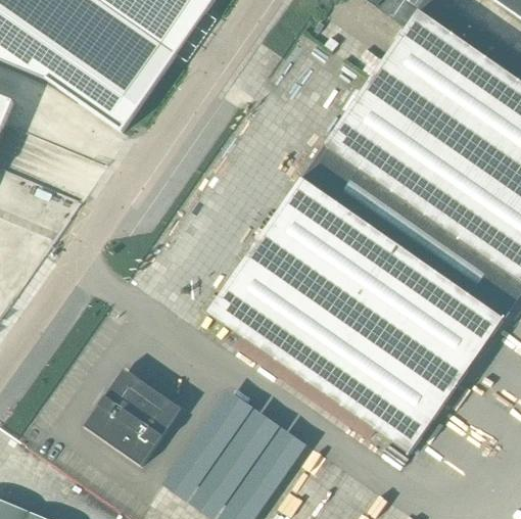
[(0,59),(44,78),(121,132),(128,122),(211,0),(0,0),(0,59)]
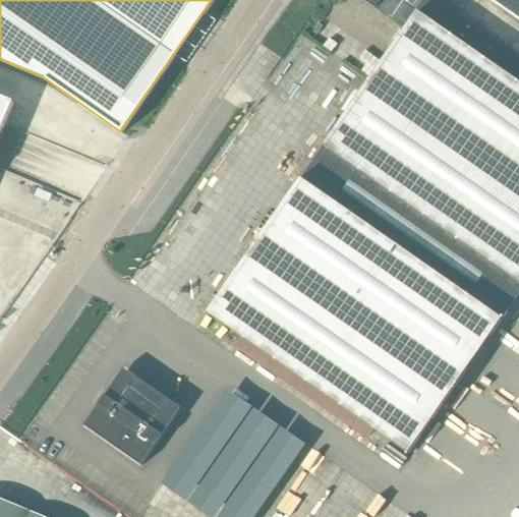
[(299,176),(205,310),(407,451),(501,316),(518,289),(518,53),(442,0),(420,0),(322,144),(299,176)]
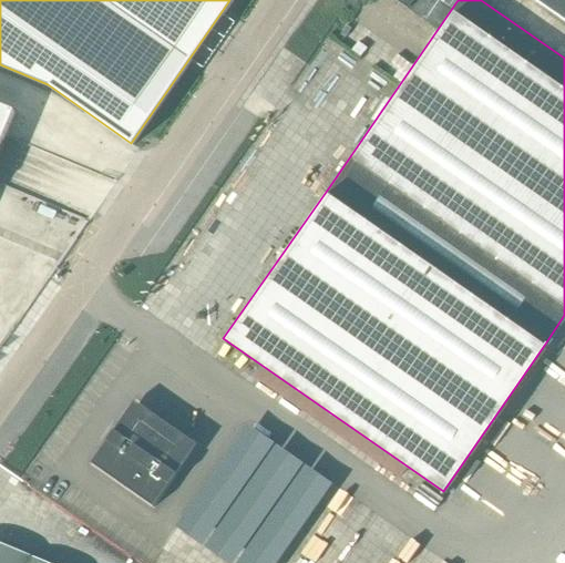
[(536,0),(564,20),(564,0),(536,0)]
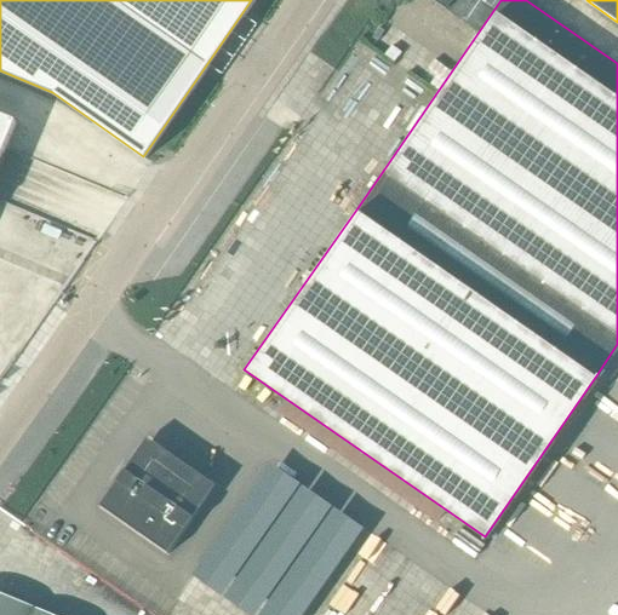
[(0,151),(13,119),(0,113),(0,151)]
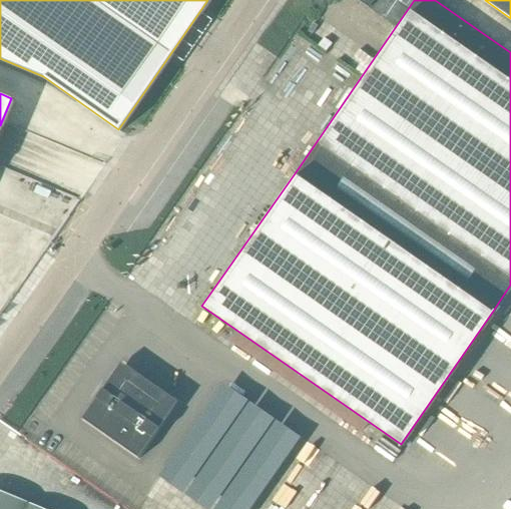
[(176,399),(119,360),(80,417),(137,456),(176,399)]
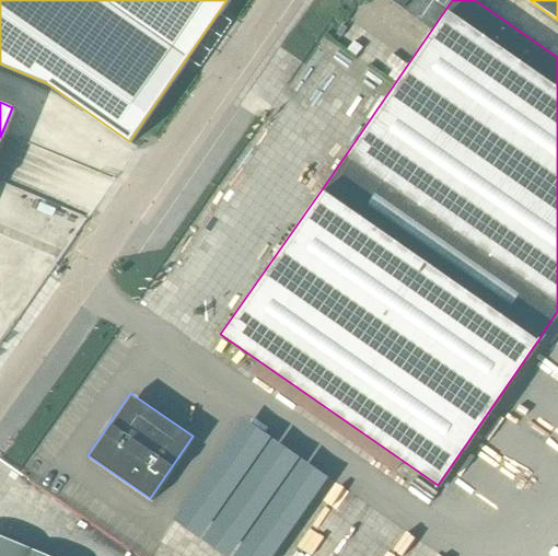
[(53,555),(0,534),(0,555),(53,555)]
